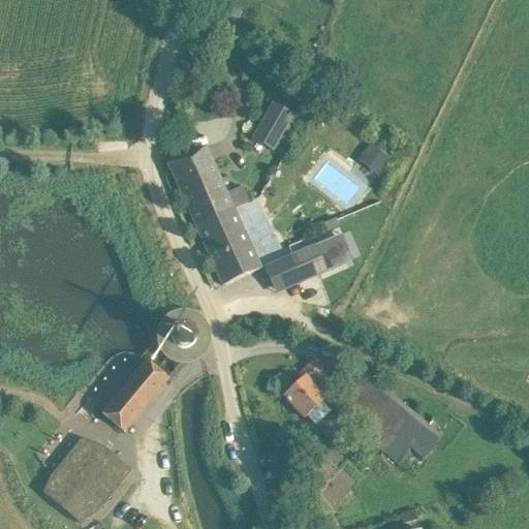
[(252,139),(273,151),(292,117),(272,104),(252,139)]
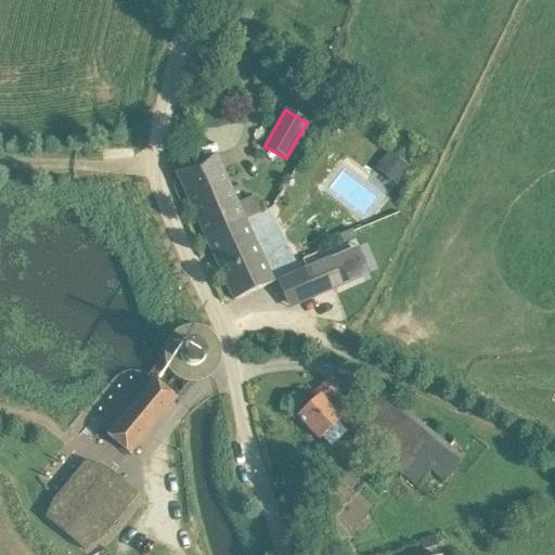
[(411,167),(391,152),(377,169),(398,184),(411,167)]
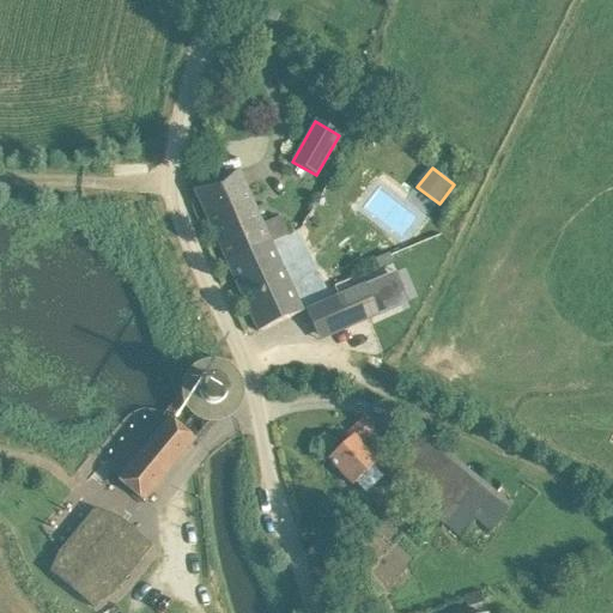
[(194,190),(226,261),(269,241),(237,170),(194,190)]
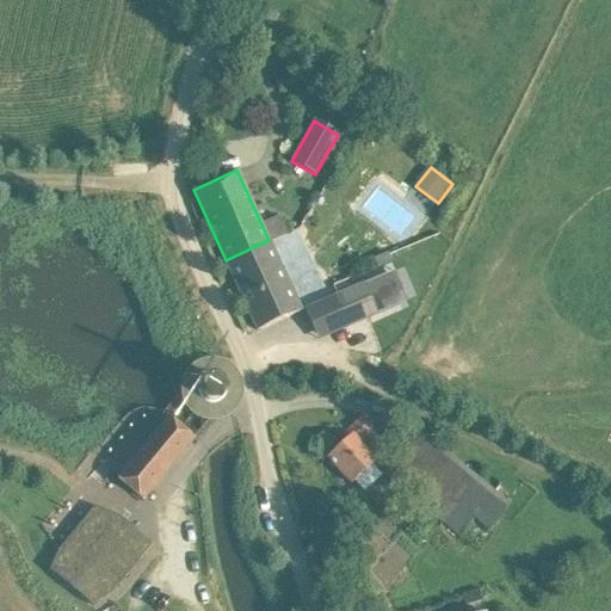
[(269,240),(226,260),(258,331),(301,312),(269,240)]
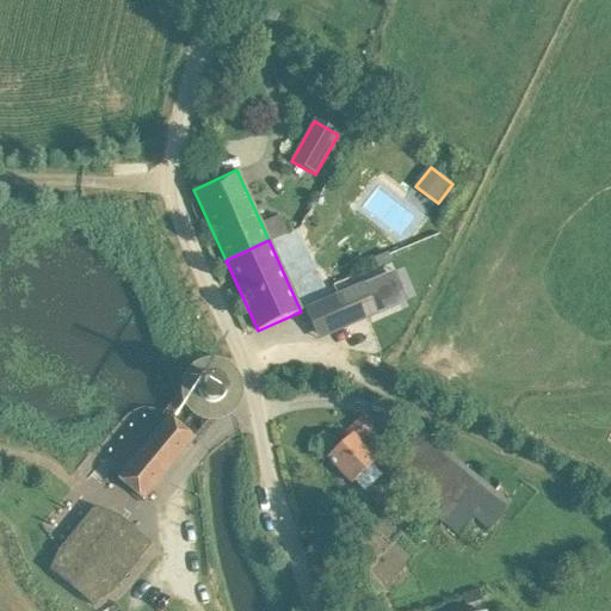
[(364,284),(333,297),(346,327),(377,314),(364,284)]
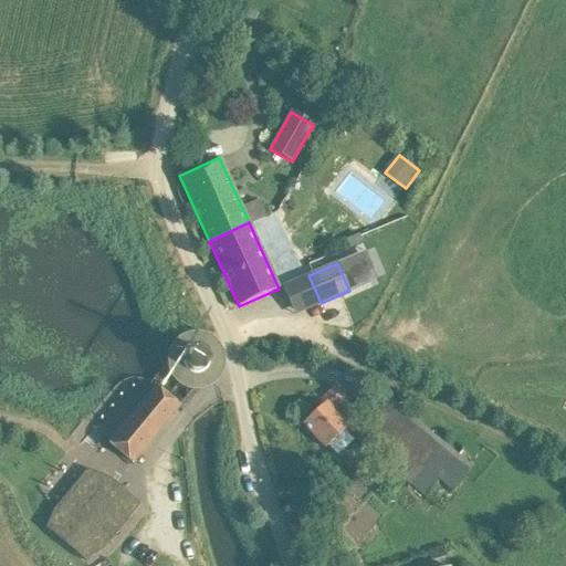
[(180,362),(180,363),(181,366),(181,367),(182,369),(185,370),(187,373),(189,374),(191,375),(194,375),(196,375),(197,375),(199,374),(201,373),(203,371),(206,370),(207,368),(208,366),(209,364),(209,362),(209,359),(209,357),(209,356),(208,354),(207,352),(205,349),(203,348),(202,347),(200,346),(198,346),(196,345),(192,345),(190,346),(188,347),(187,347),(185,349),(184,350),(181,353),(180,356),(180,357),(180,359),(180,362)]
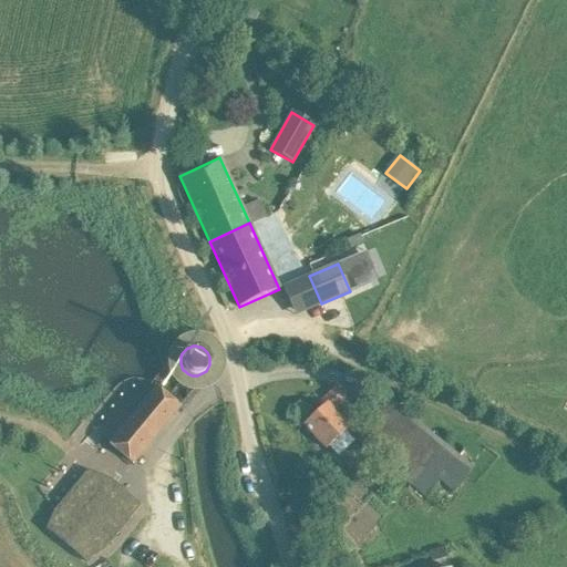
[(110,444),(133,463),(179,406),(156,388),(110,444)]
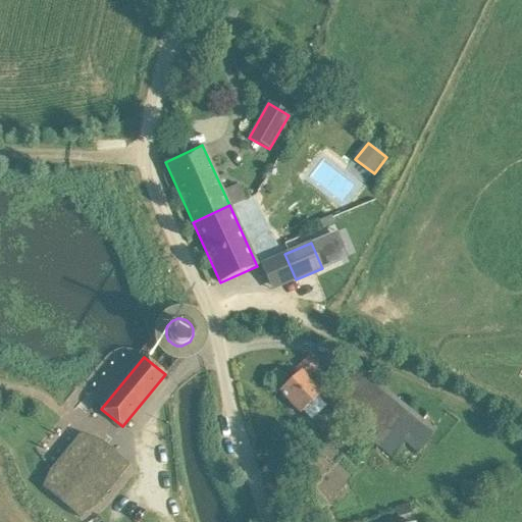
[(325,406),(317,398),(321,394),(306,377),(318,366),(309,357),(293,371),(297,375),(279,392),(300,414),(303,411),(311,420),(325,406)]
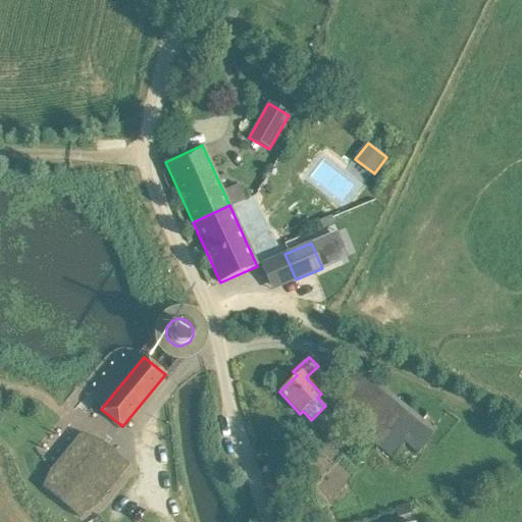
[(418,454),(435,431),(359,368),(328,405),(392,458),(405,442),(418,454)]
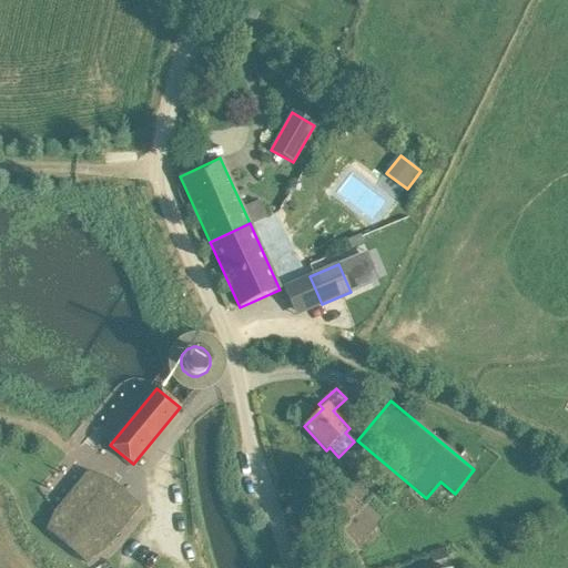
[(105,549),(142,506),(110,480),(88,470),(53,513),(46,530),(85,563),(105,549)]
